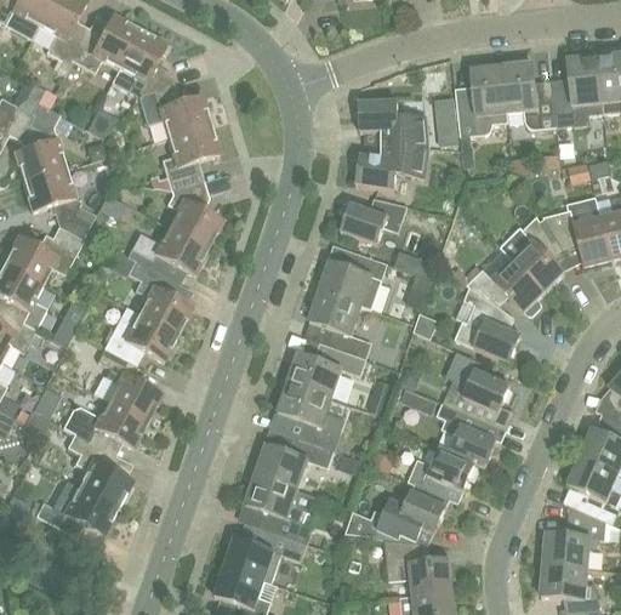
[(38,26),(51,0),(0,0),(0,21),(5,24),(11,11),(38,26)]
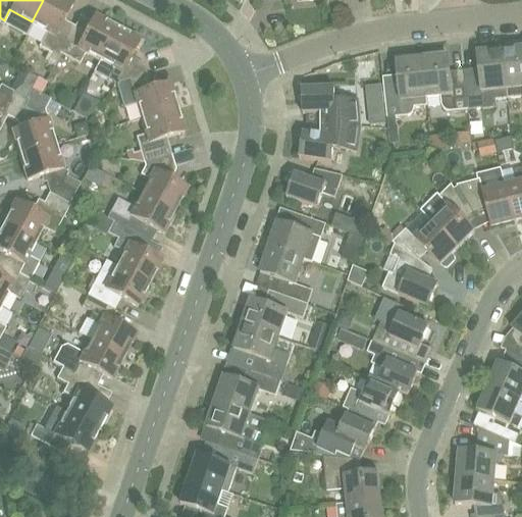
[(43,0),(32,21),(46,29),(38,44),(51,51),(46,59),(53,62),(60,50),(71,29),(60,23),(72,0),(43,0)]
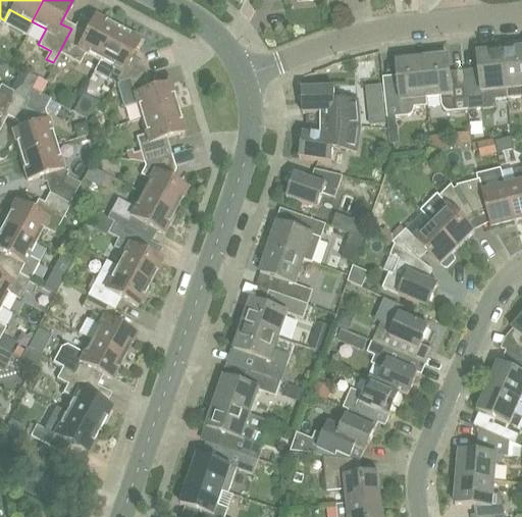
[(71,29),(60,50),(80,60),(85,50),(99,57),(116,24),(94,12),(82,35),(71,29)]
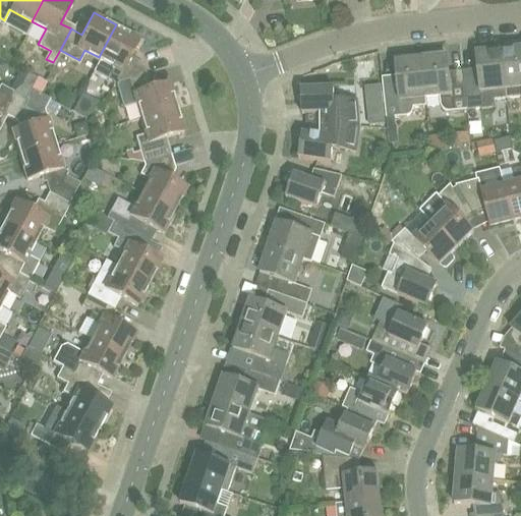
[(147,70),(143,60),(133,62),(127,59),(139,37),(116,24),(99,57),(93,68),(116,80),(115,79),(147,70)]
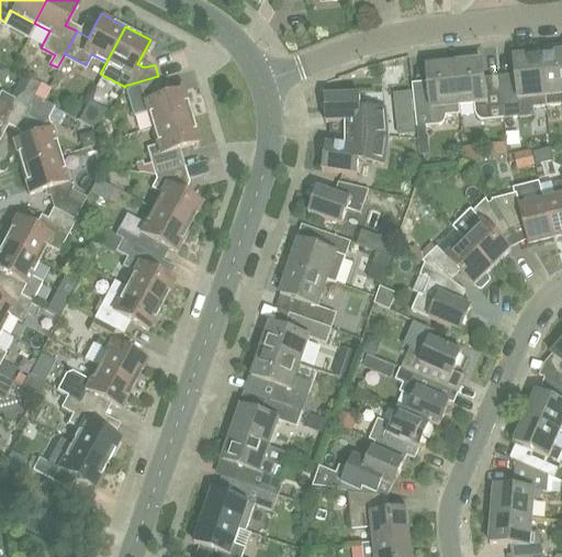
[(561,42),(561,43),(551,44),(546,46),(546,51),(541,52),(547,101),(561,100),(561,42)]
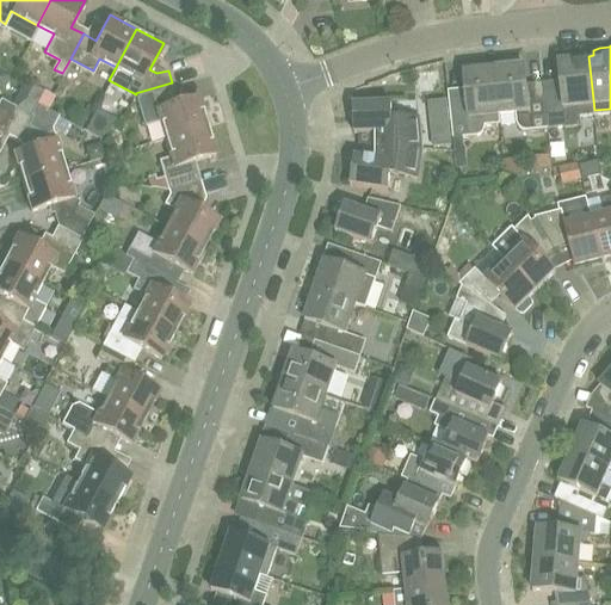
[(594,111),(594,110),(588,56),(559,59),(561,88),(544,90),(548,124),(565,123),(565,124),(581,122),(580,112),(594,111)]
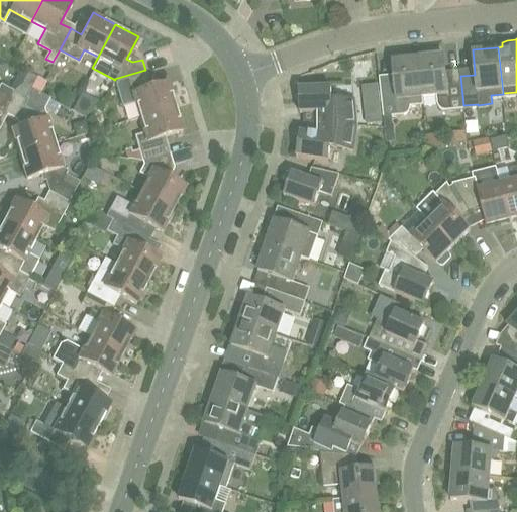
[(435,92),(436,99),(436,102),(438,104),(440,106),(442,107),(444,107),(463,105),(460,76),(446,78),(443,53),(441,48),(430,49),(429,55),(418,56),(422,94),(435,92)]
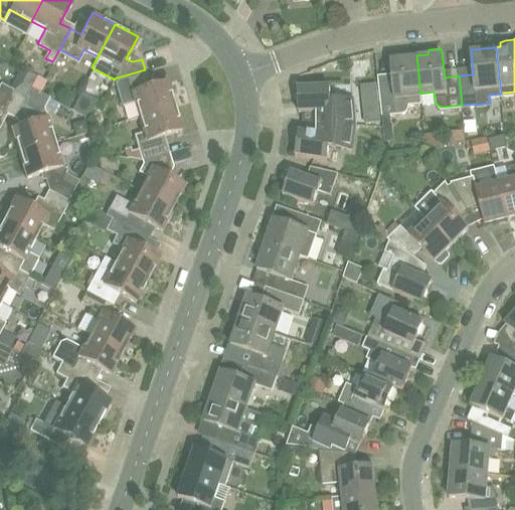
[(416,55),(404,56),(403,52),(392,53),(391,57),(390,57),(393,82),(379,85),(382,114),(402,112),(404,111),(405,110),(407,109),(408,107),(408,104),(408,103),(421,101),(420,94),(416,55)]
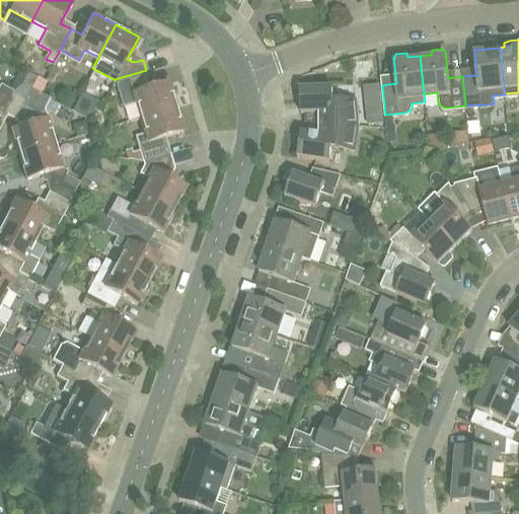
[(9,60),(0,55),(0,71),(2,73),(9,60)]
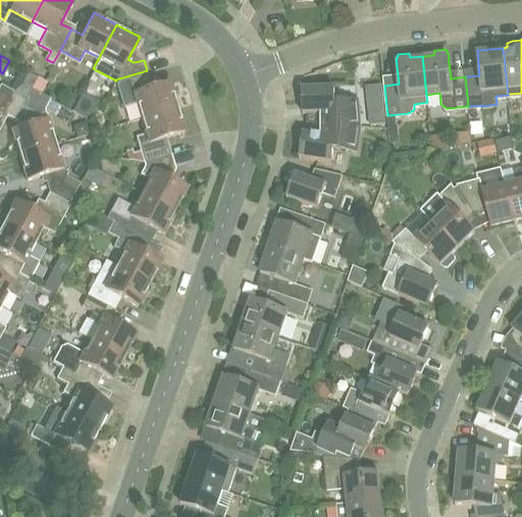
[(141,115),(176,104),(169,80),(151,86),(147,70),(115,80),(116,81),(123,104),(136,100),(141,115)]
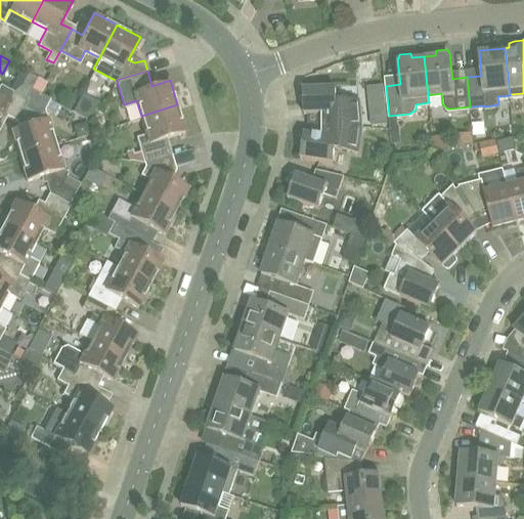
[(37,75),(31,86),(40,91),(46,80),(37,75)]
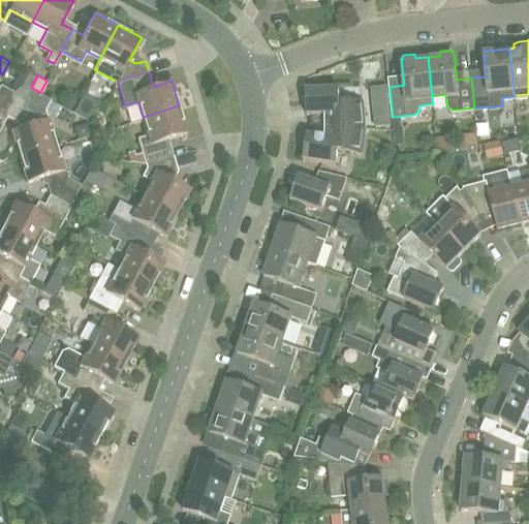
[(0,110),(7,114),(19,92),(0,83),(0,110)]
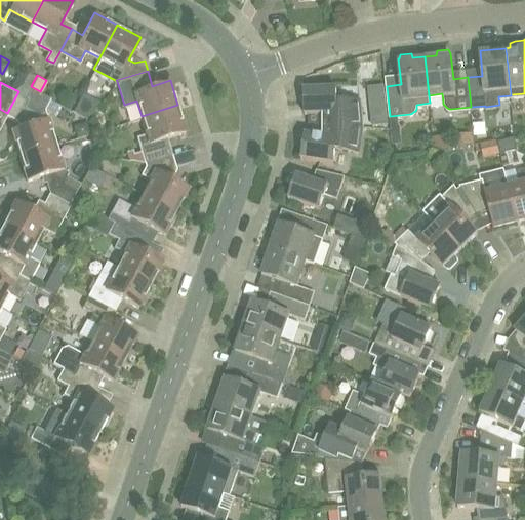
[(349,98),(350,101),(337,102),(336,85),(304,86),(305,112),(320,111),(320,122),(324,123),(324,122),(361,125),(359,97),(349,98)]
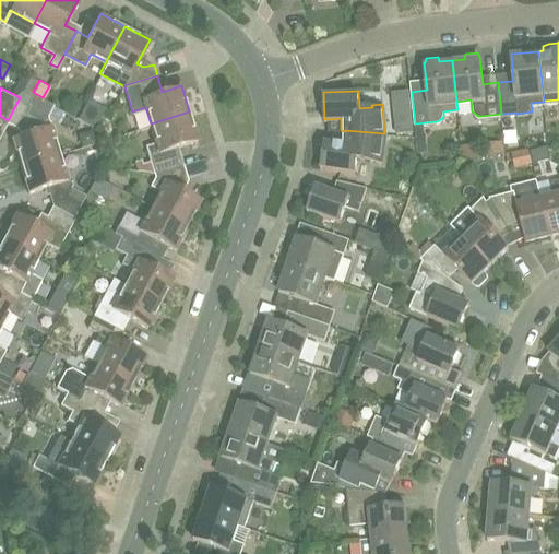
[(59,152),(47,113),(52,102),(43,97),(33,92),(27,102),(20,97),(8,120),(19,126),(26,112),(35,117),(36,120),(27,124),(30,131),(12,137),(21,163),(59,152)]
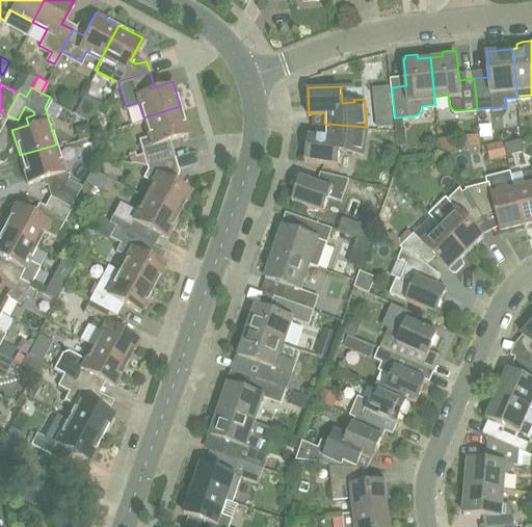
[(147,162),(175,154),(171,143),(164,146),(162,139),(187,131),(180,106),(143,117),(149,133),(138,136),(143,154),(138,155),(137,150),(131,151),(134,160),(147,162)]
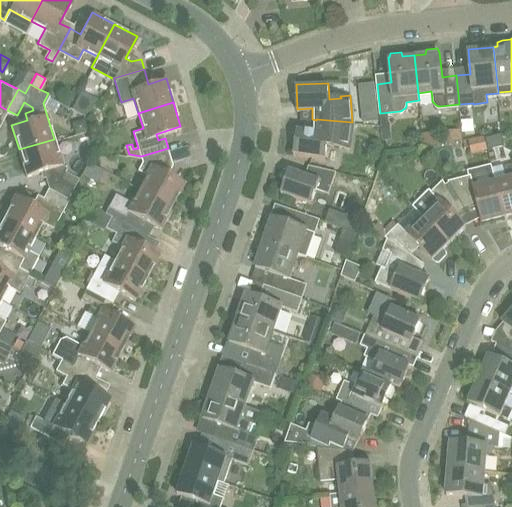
[(362,103),(364,121),(378,120),(376,102),(362,103)]
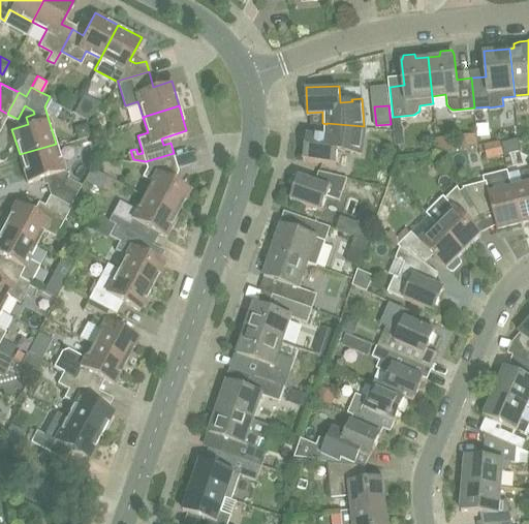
[(85,121),(72,125),(76,136),(88,132),(85,121)]
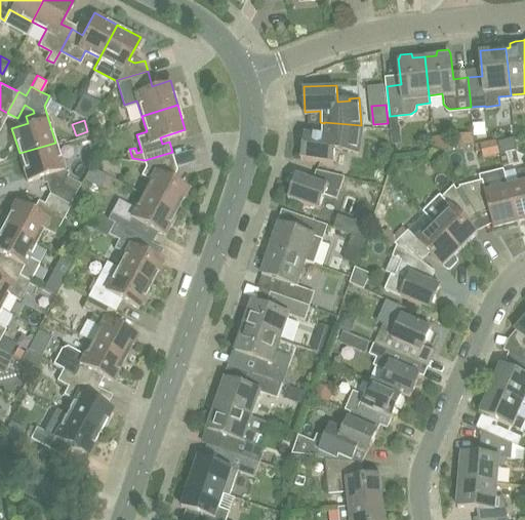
[(358,150),(361,125),(324,122),(324,123),(322,133),(305,130),(301,156),(333,161),(335,145),(348,147),(348,148),(358,150)]
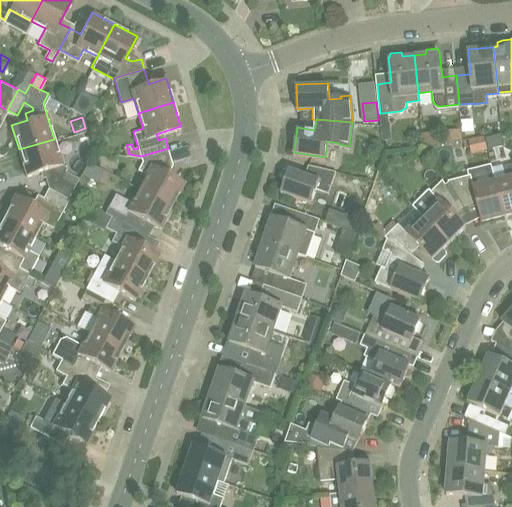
[(451,128),(444,129),(446,140),(463,137),(461,126),(451,128)]
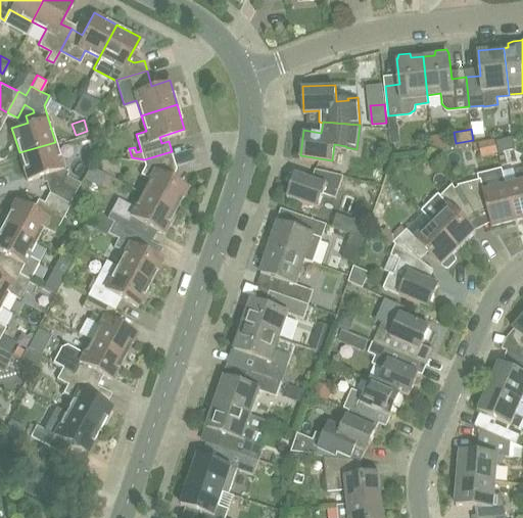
[(27,177),(44,172),(49,189),(44,199),(65,210),(70,200),(69,200),(80,181),(65,174),(67,170),(62,167),(55,142),(19,152),(27,177)]
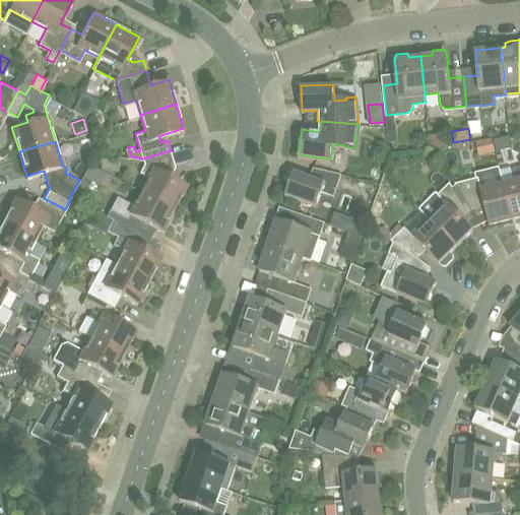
[(141,189),(174,206),(186,184),(164,172),(166,168),(175,166),(171,150),(143,158),(144,162),(139,170),(148,175),(141,189)]
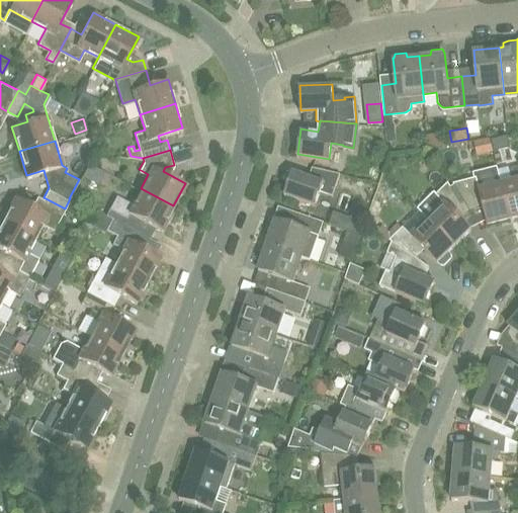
[(517,164),(512,166),(510,169),(512,178),(501,181),(511,218),(516,217),(517,220),(517,164)]
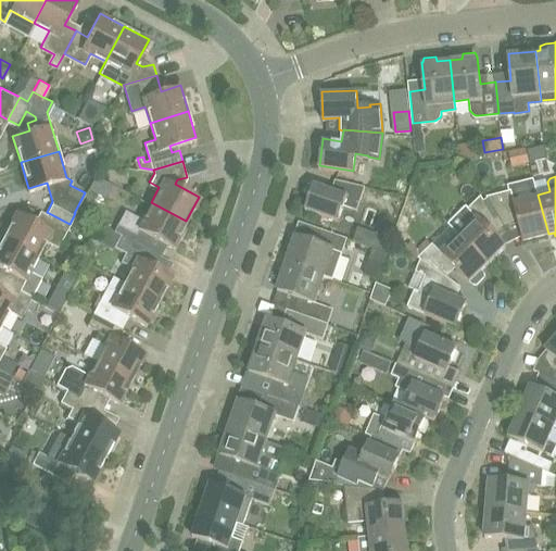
[(314,183),(305,208),(338,220),(343,203),(357,208),(365,185),(336,178),(331,188),(314,183)]
